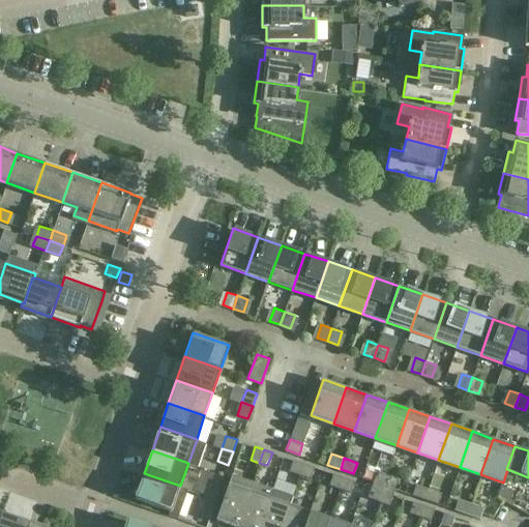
[(299,473),(303,463),(293,459),(289,470),(299,473)]
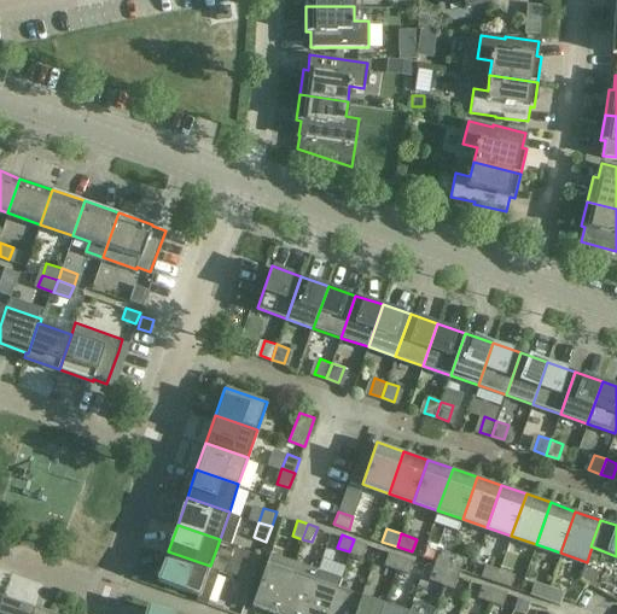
[(354,539),(349,551),(362,556),(367,543),(354,539)]
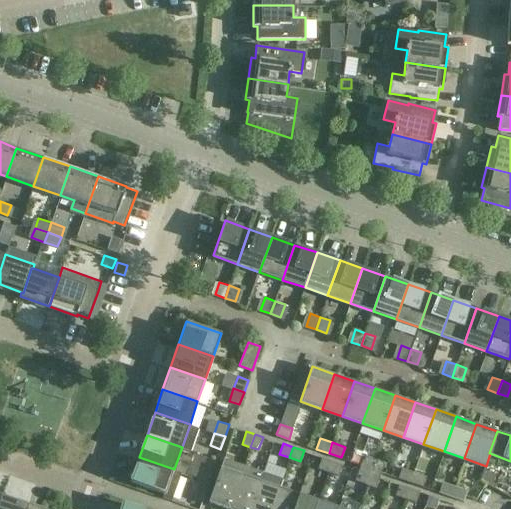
[(359,467),(370,470),(374,458),(364,454),(359,467)]
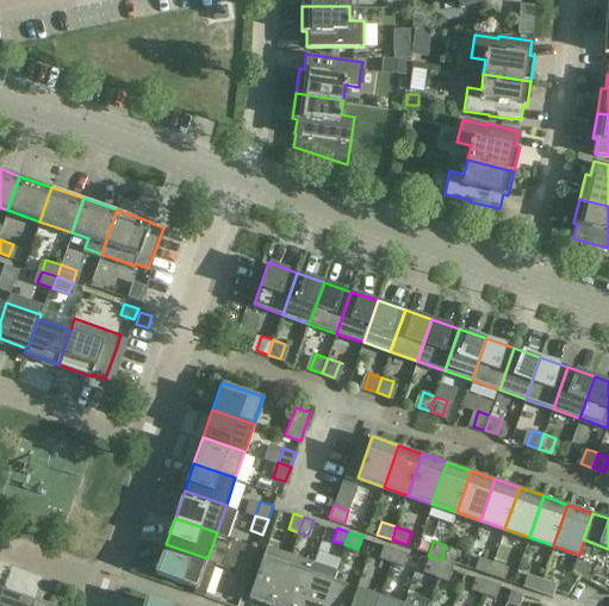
[(216,562),(207,558),(166,544),(155,573),(196,586),(194,591),(205,594),(216,562)]
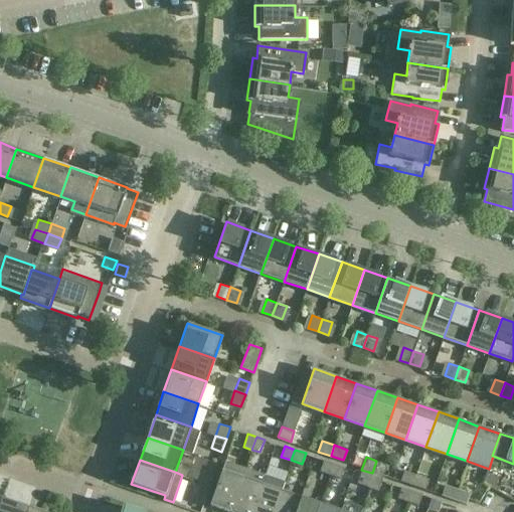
[(230,511),(245,467),(225,460),(210,505),(230,511)]
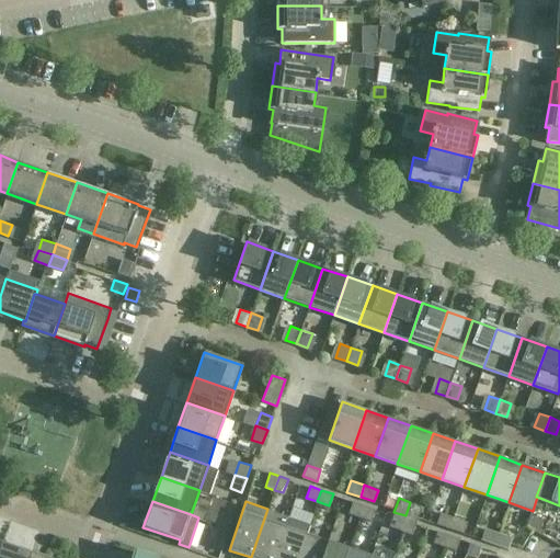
[(360,516),(364,504),(352,501),(349,512),(360,516)]
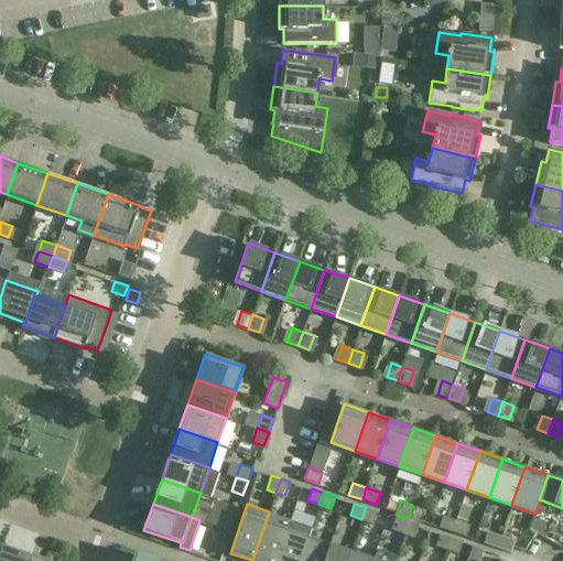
[(408,518),(419,522),(424,509),(412,505),(408,518)]
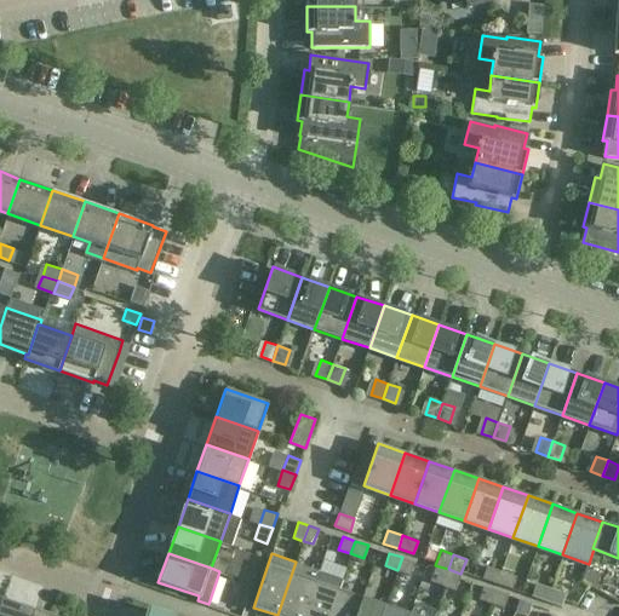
[(402,557),(397,570),(411,575),(414,562),(402,557)]
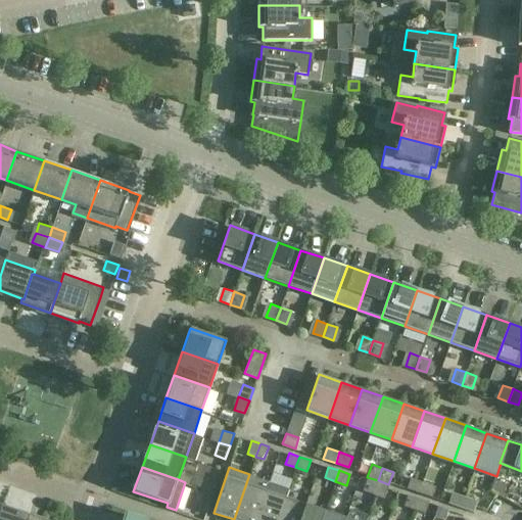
[(234,519),(235,519),(255,519),(269,481),(249,474),(234,519)]
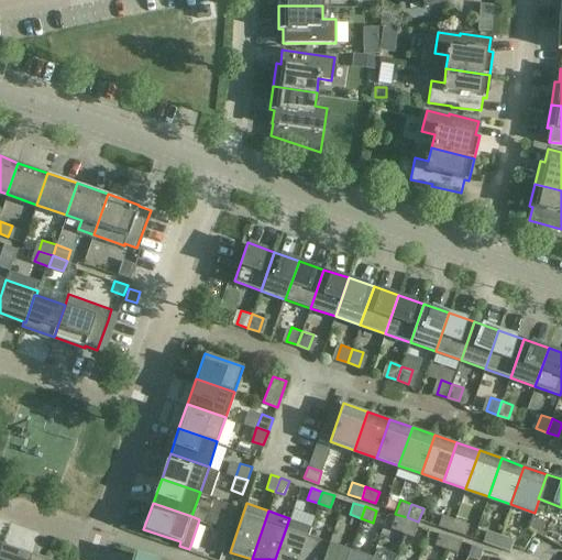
[(219,526),(230,530),(234,517),(223,513),(219,526)]
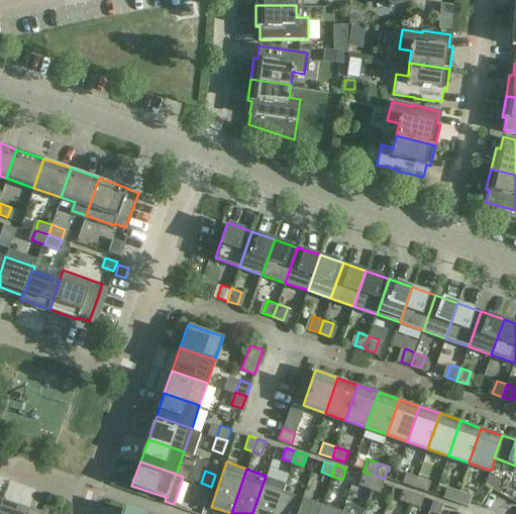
[(415,486),(418,476),(406,471),(402,482),(415,486)]
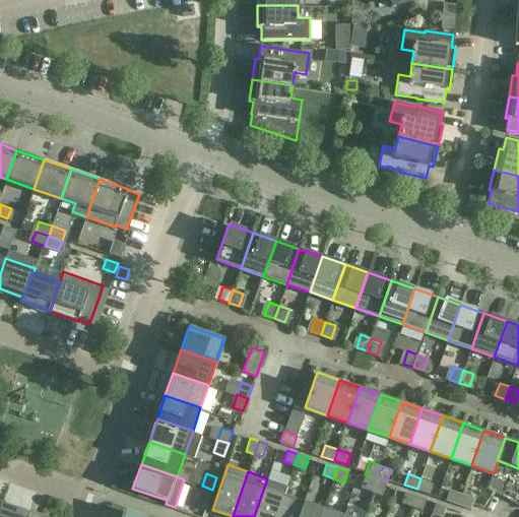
[(376,477),(365,474),(361,487),(372,491),(376,477)]
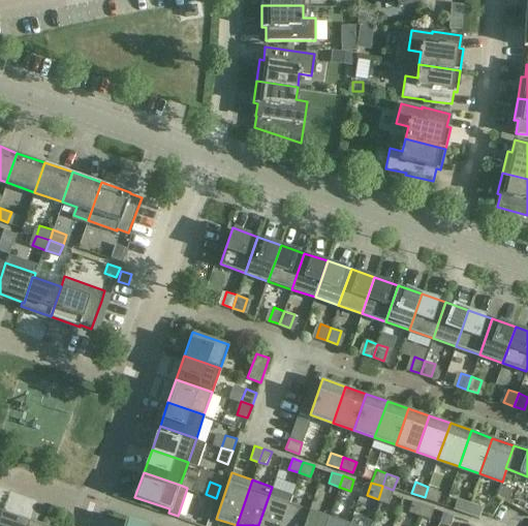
[(500,484),(496,494),(508,501),(513,488),(500,484)]
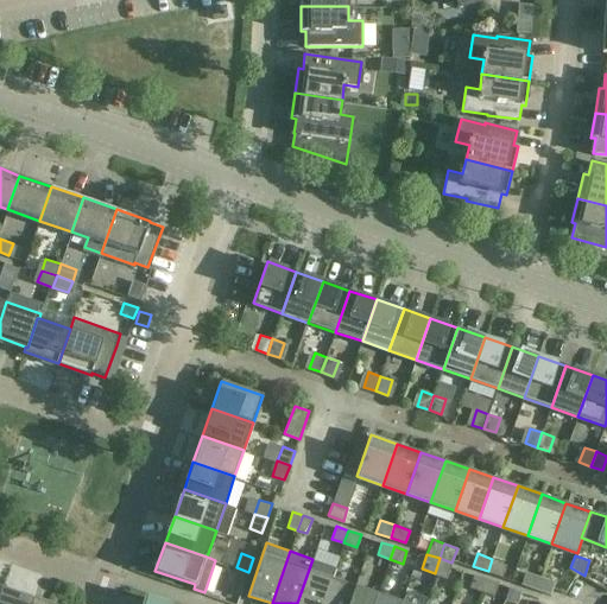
[(451,563),(440,558),(435,573),(447,578),(451,563)]
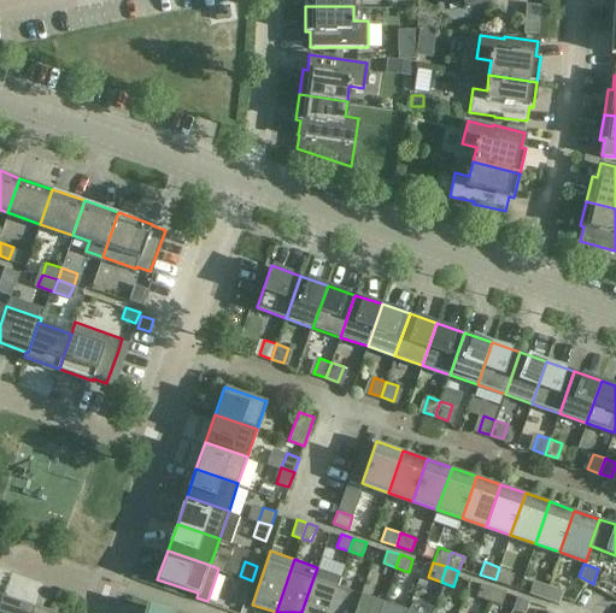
[(301,612),(327,612),(341,575),(317,567),(301,612)]
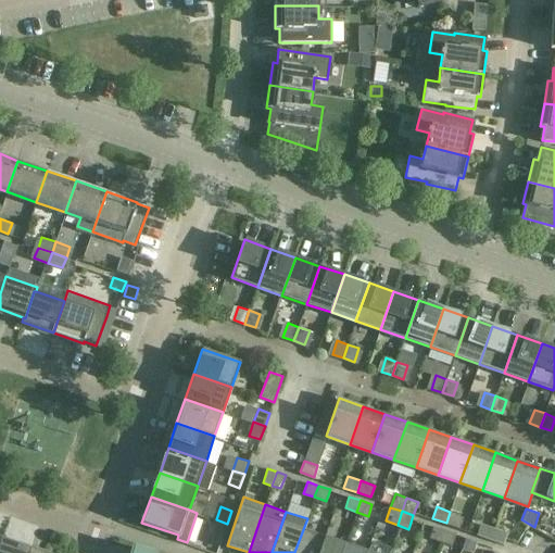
[(450,512),(446,523),(459,528),(464,516),(450,512)]
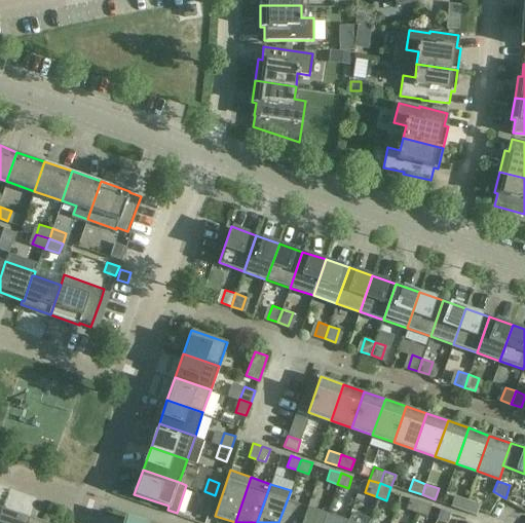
[(278,522),(301,522),(307,508),(288,500),(292,491),(291,490),(278,522)]
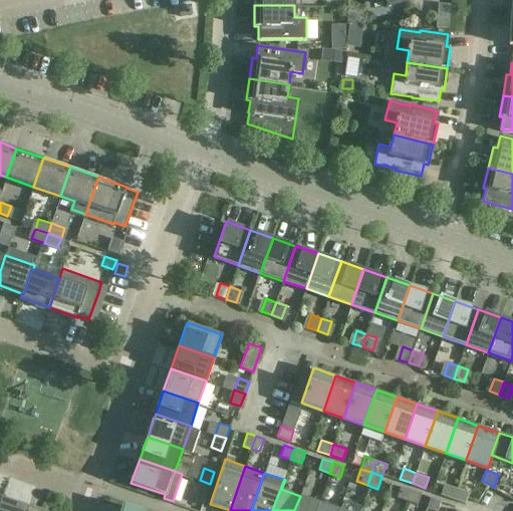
[(210,484),(200,480),(195,493),(206,496),(210,484)]
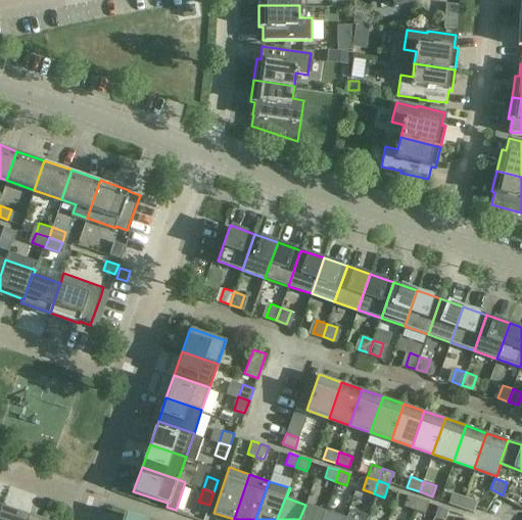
[(461,506),(465,495),(453,491),(448,502),(461,506)]
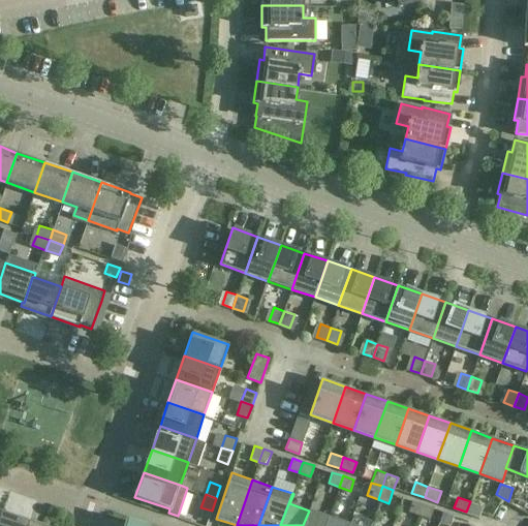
[(420,515),(424,503),(412,500),(408,511),(420,515)]
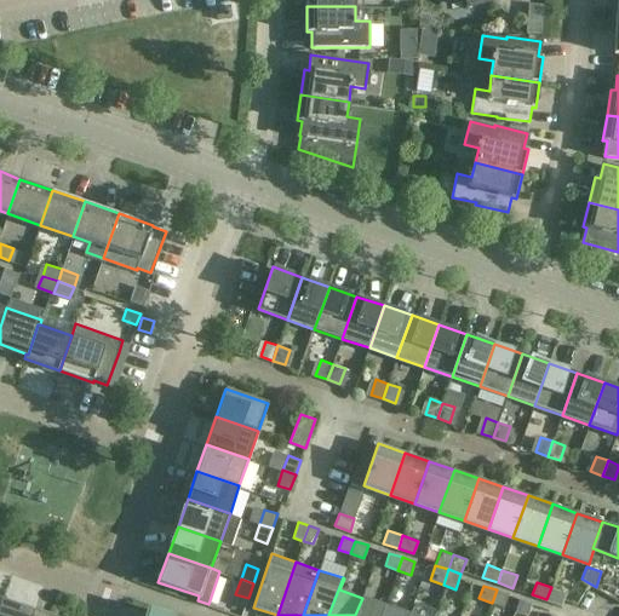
[(551,587),(546,599),(562,604),(566,592),(551,587)]
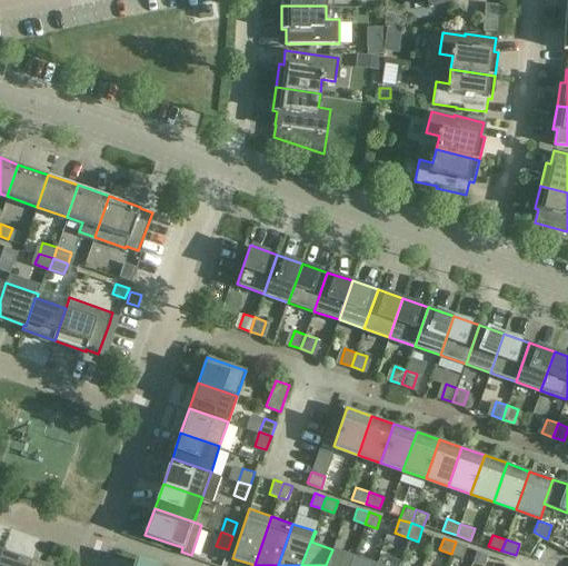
[(456,542),(451,554),(462,557),(467,546),(456,542)]
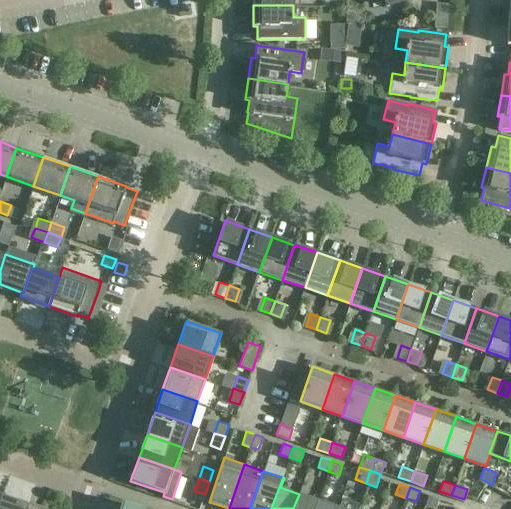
[(0,499),(0,508),(27,508),(29,503),(2,494),(0,499)]
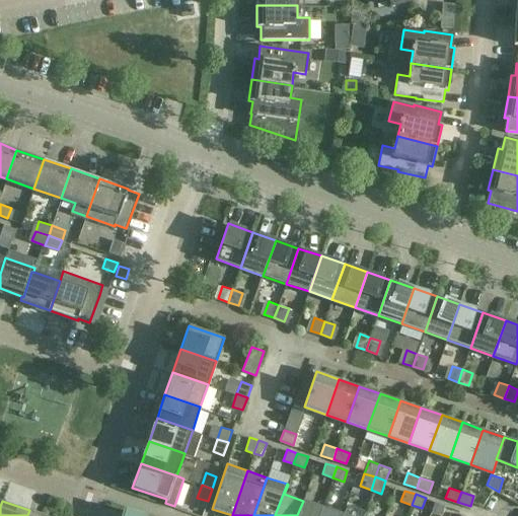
[(297,515),(319,515),(322,507),(303,501),(297,515)]
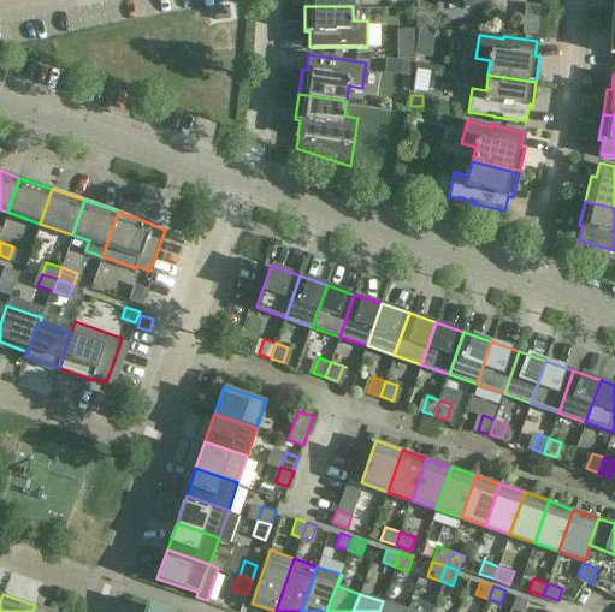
[(525,611),(528,599),(516,594),(512,606),(525,611)]
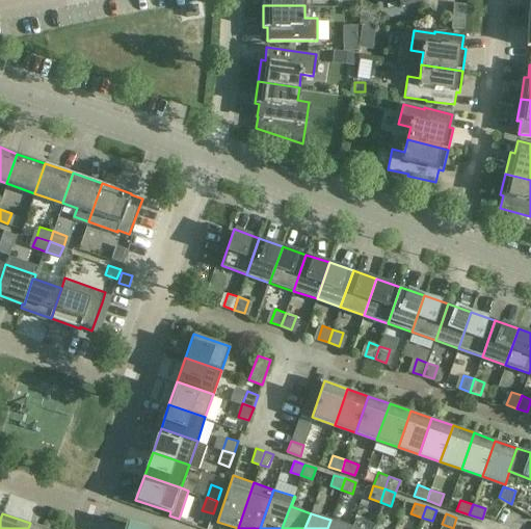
[(327,528),(349,528),(351,527),(330,520),(327,528)]
